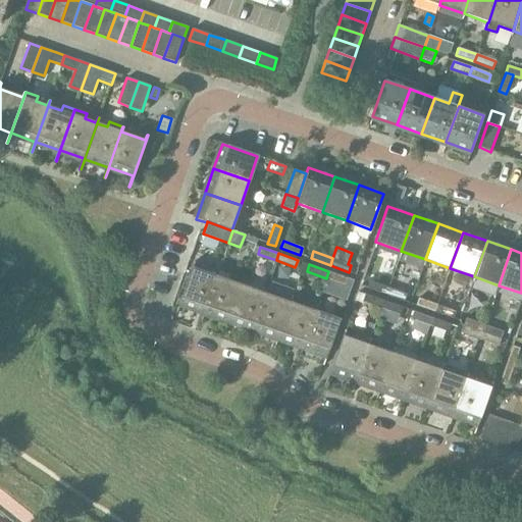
[(205,311),(217,275),(191,266),(178,302),(205,311)]
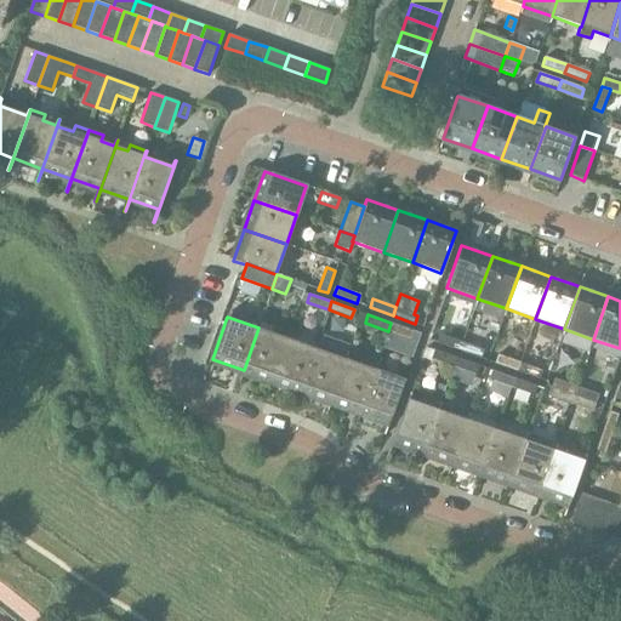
[(391,323),(388,331),(409,339),(412,330),(391,323)]
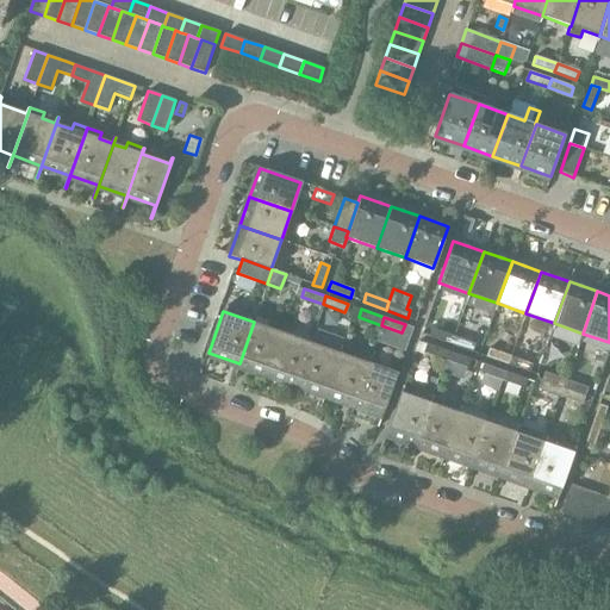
[(268,374),(282,332),(254,322),(240,363),(268,374)]
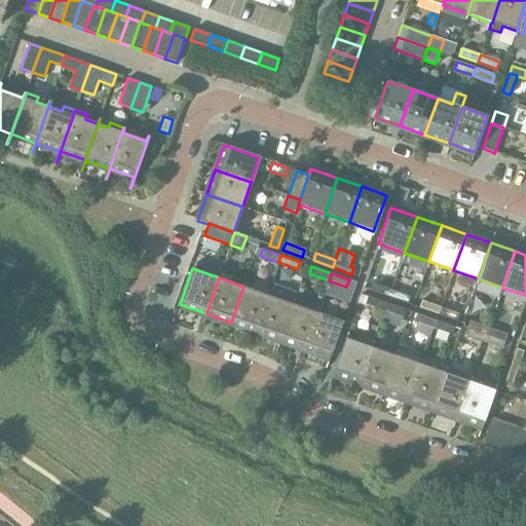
[(369,291),(388,297),(391,290),(372,283),(369,291)]
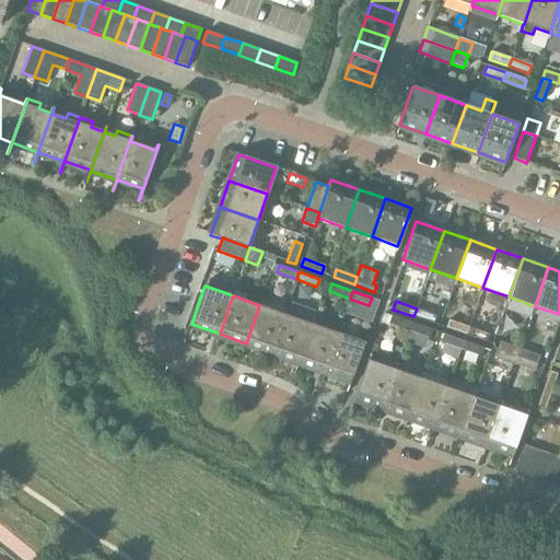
[(272,352),(286,314),(259,305),(246,343),(272,352)]
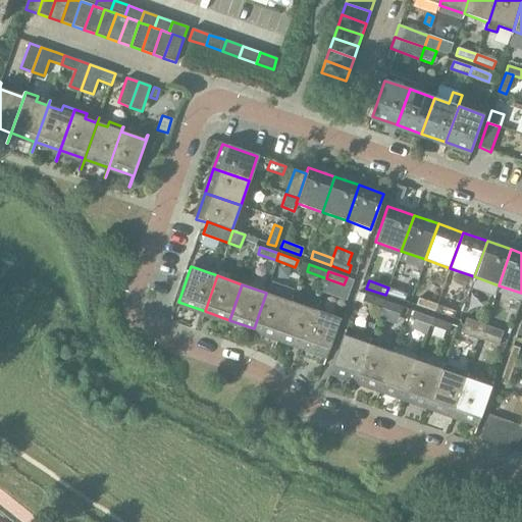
[(388,288),(385,295),(404,302),(407,295),(388,288)]
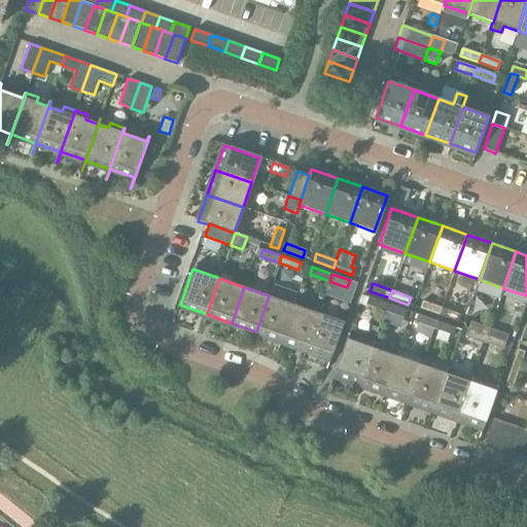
[(280,340),(293,304),(269,295),(256,331),(280,340)]
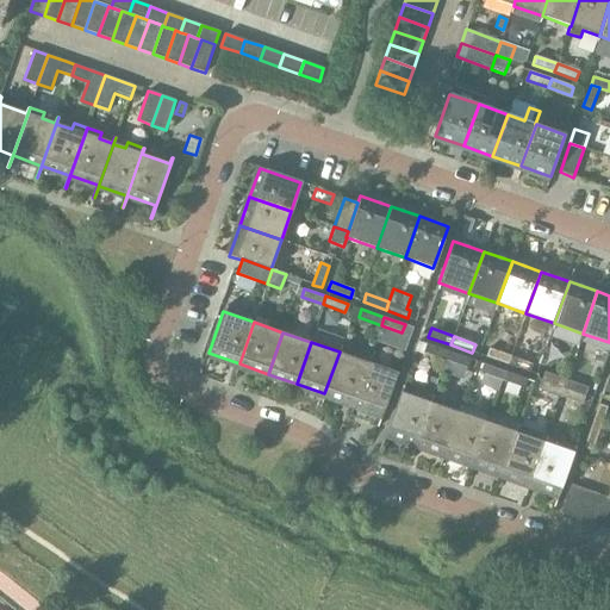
[(446,360),(448,352),(425,343),(423,352),(446,360)]
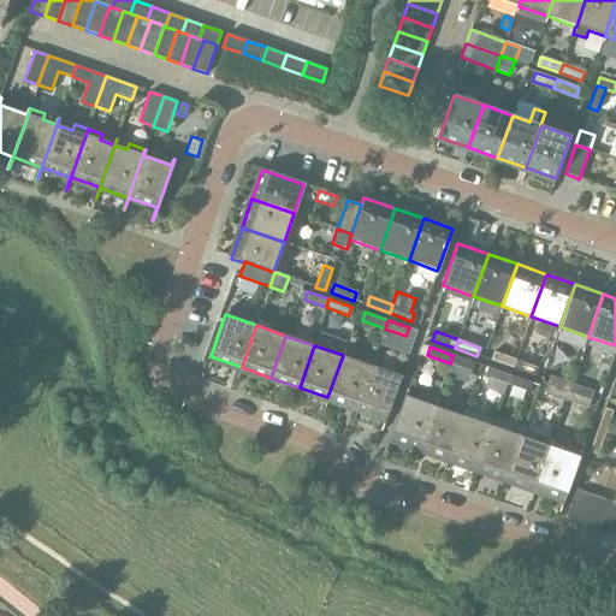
[(490,361),(513,369),(516,360),(493,353),(490,361)]
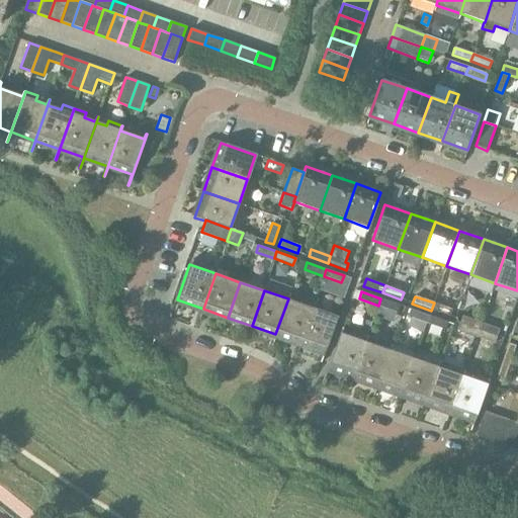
[(299,343),(313,308),(288,298),(275,334),(299,343)]
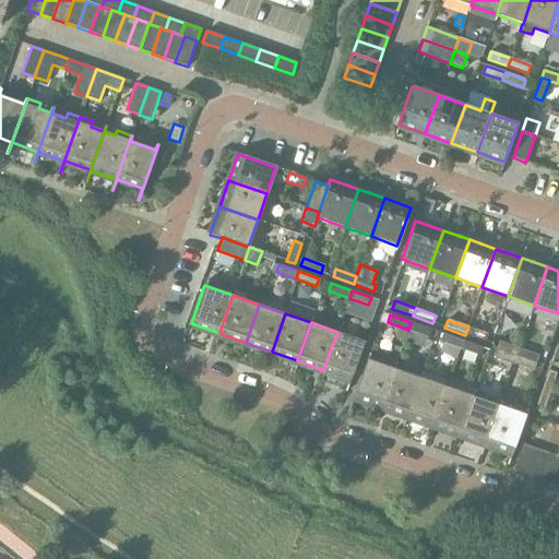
[(411,322),(408,330),(428,336),(430,329),(411,322)]
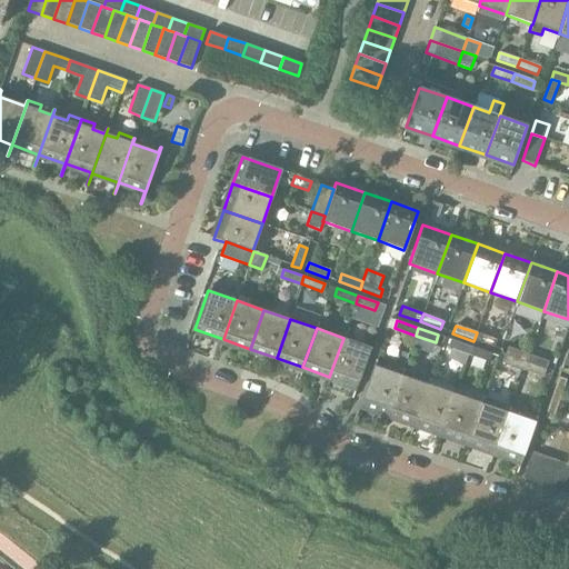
[(477,332),(473,341),(493,348),(496,340),(477,332)]
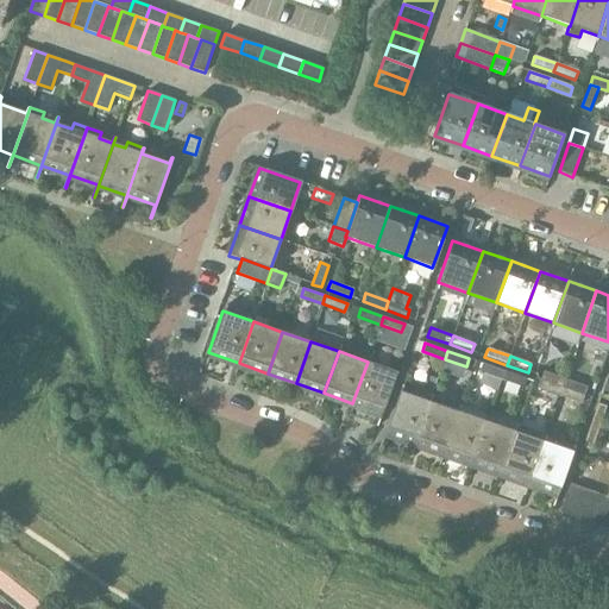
[(382,413),(396,371),(368,362),(352,403),(382,413)]
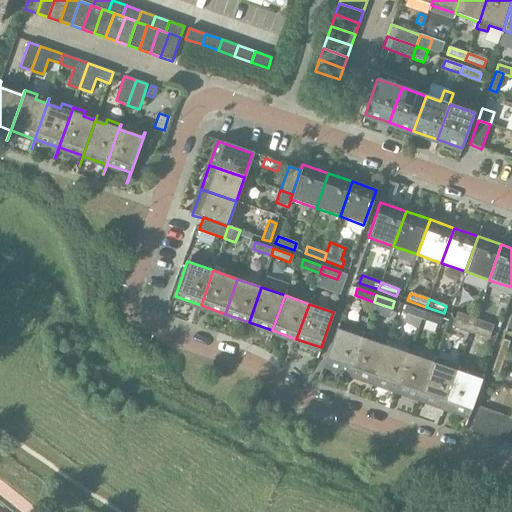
[(422,318),(424,311),(405,305),(403,312),(422,318)]
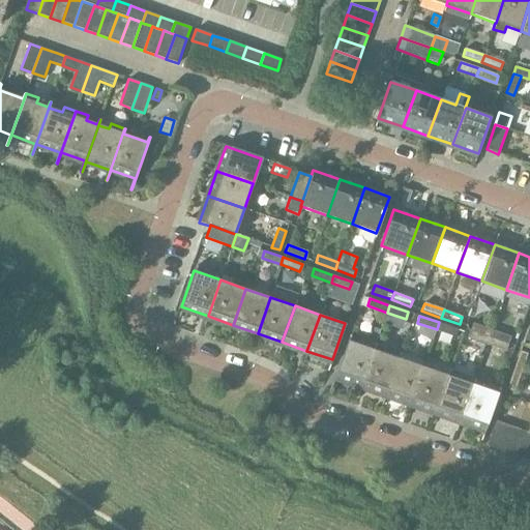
[(439,322),(437,329),(455,335),(458,329),(439,322)]
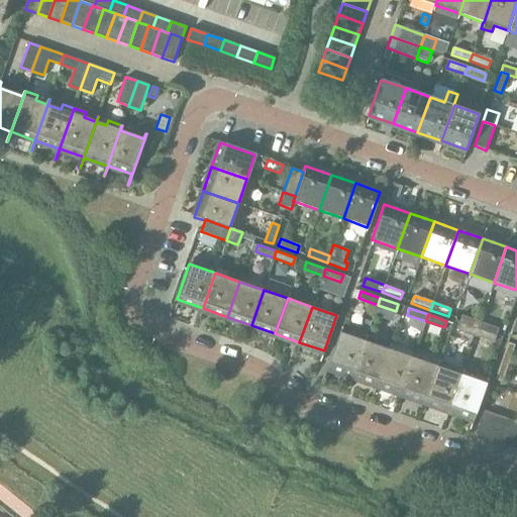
[(478,329),(481,322),(460,315),(458,322),(478,329)]
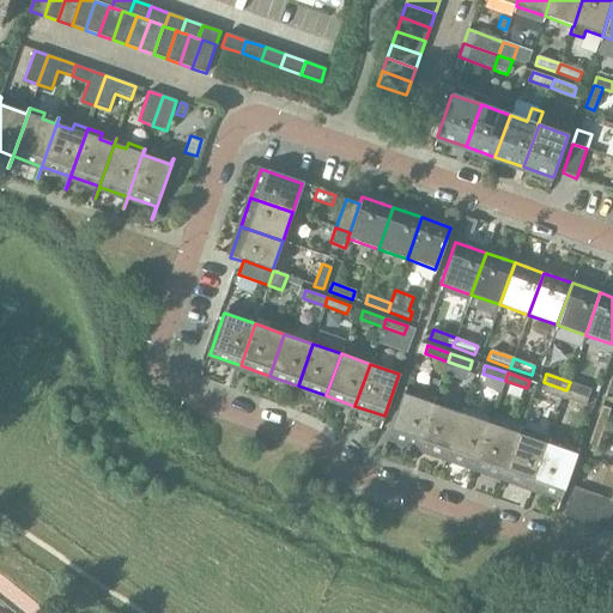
[(544,382),(542,386),(540,390),(564,399),(566,390),(544,382)]
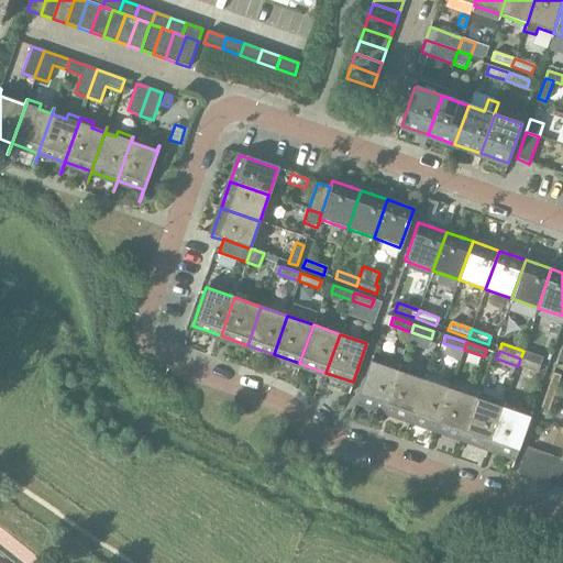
[(520,359),(540,365),(542,357),(523,351),(520,359)]
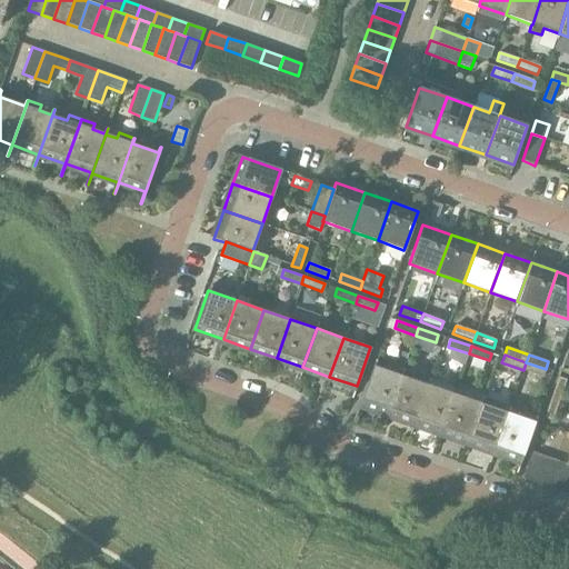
[(542,377),(546,369),(526,362),(523,370),(542,377)]
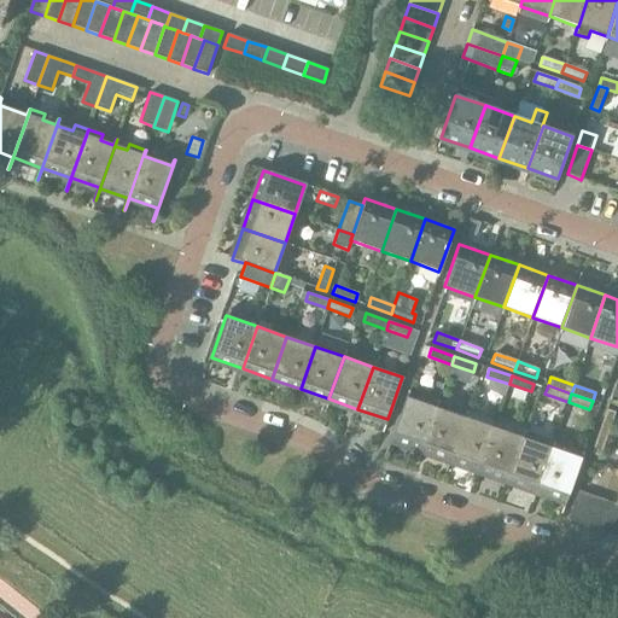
[(406,397),(390,439),(420,450),(436,408),(406,397)]
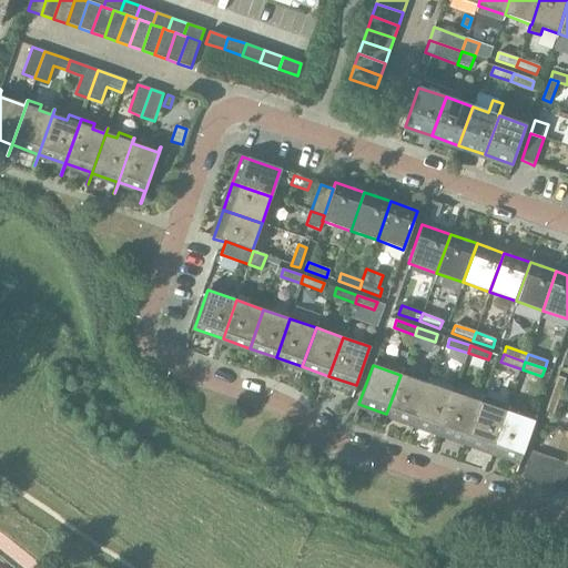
[(401,375),(386,414),(413,423),(427,384),(401,375)]
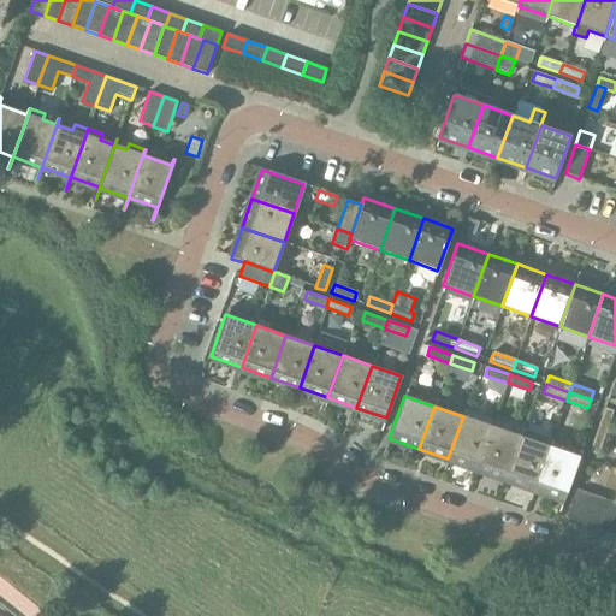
[(597,430),(605,433),(612,412),(604,408),(597,430)]
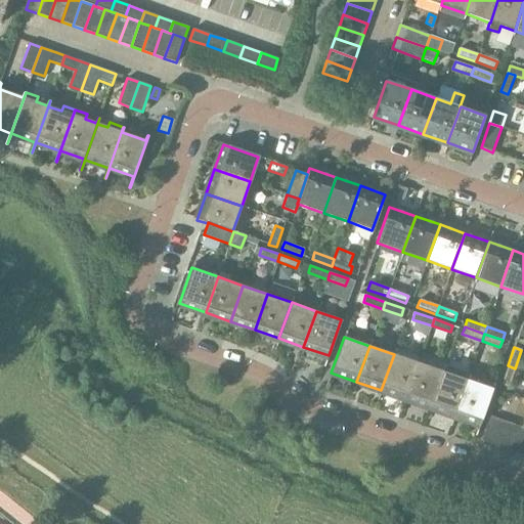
[(394,354),(381,390),(405,399),(419,363),(394,354)]
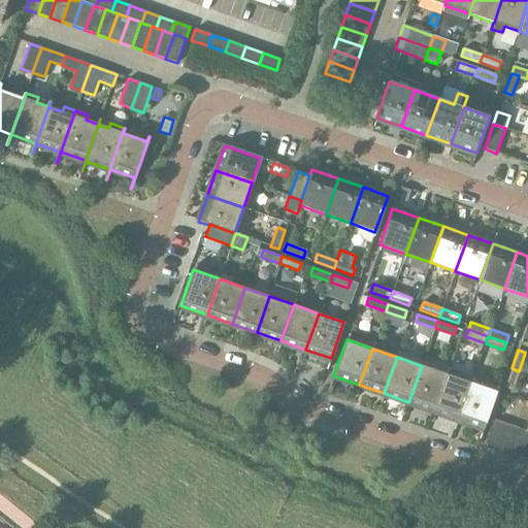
[(422,366),(408,402),(433,410),(447,374),(422,366)]
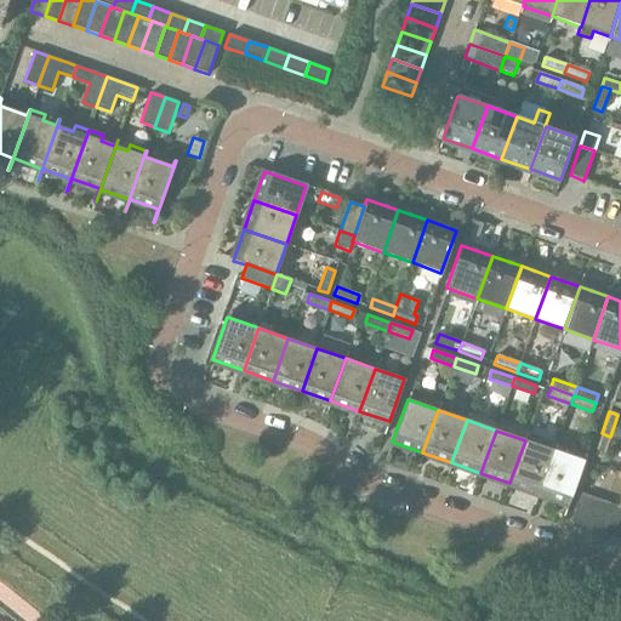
[(602,433),(593,455),(603,459),(610,437),(602,433)]
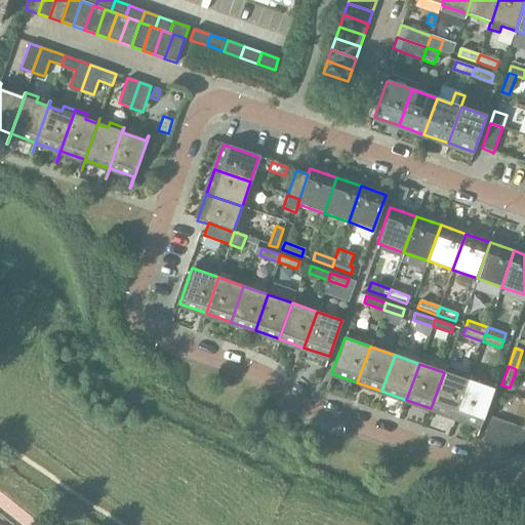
[(444,372),(431,408),(455,417),(469,380),(444,372)]
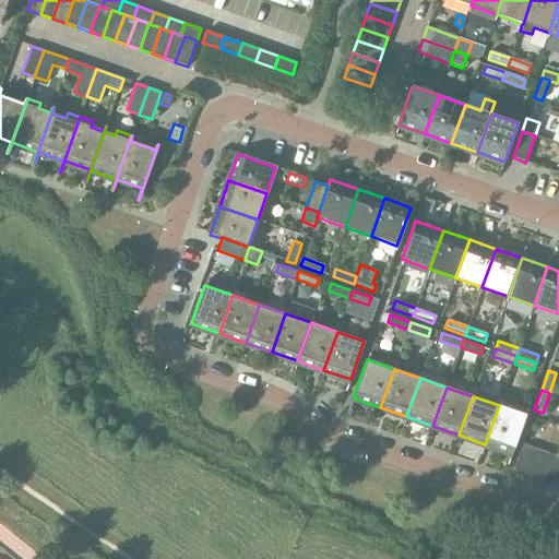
[(499,405),(485,444),(512,453),(525,415),(499,405)]
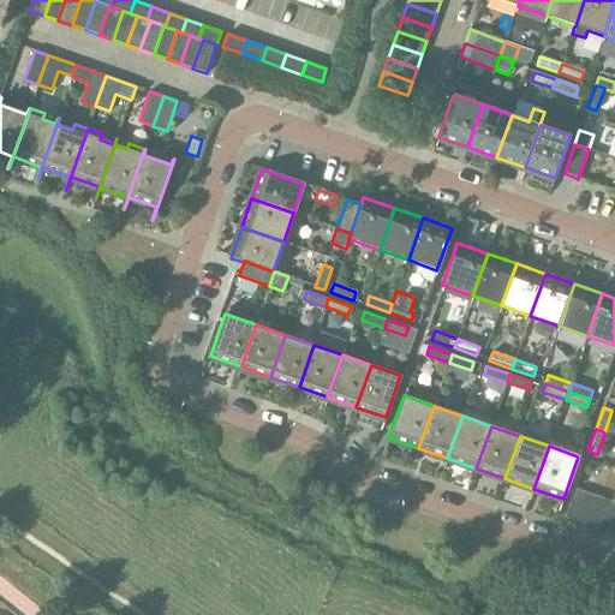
[(565,515),(579,521),(589,493),(575,488),(565,515)]
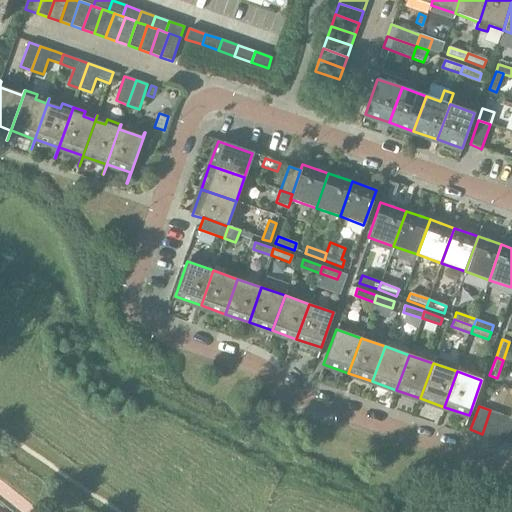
[(482,434),(493,438),(502,414),(490,410),(482,434)]
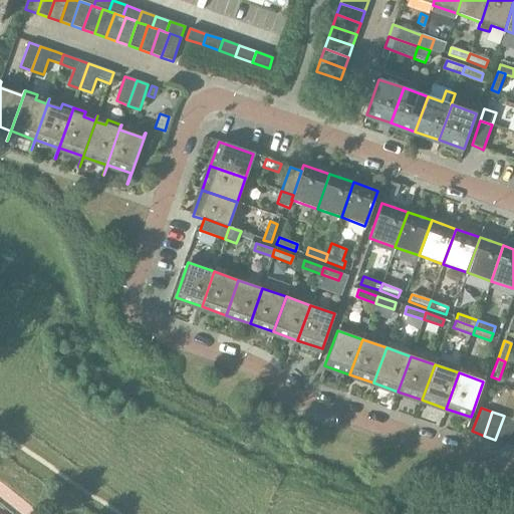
[(513,422),(513,419),(504,416),(495,440),(507,444),(513,422)]
